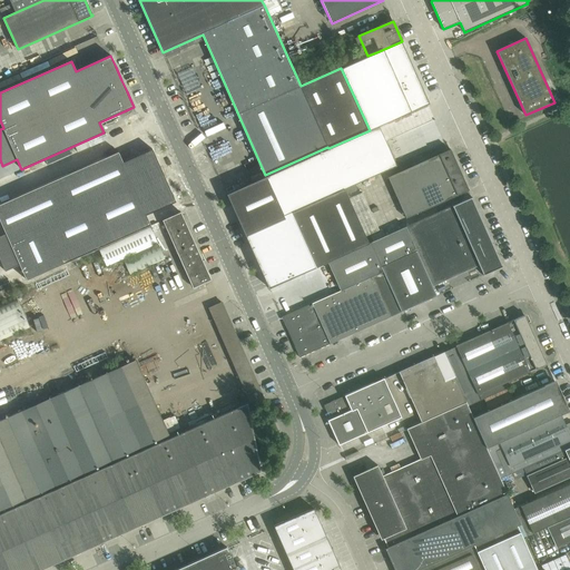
[(441,129),(416,66),(400,72),(425,136),(441,129)]
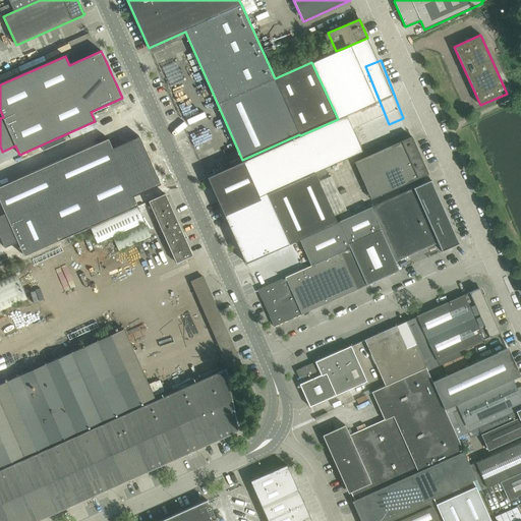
[(0,73),(2,80),(21,72),(18,66),(0,73)]
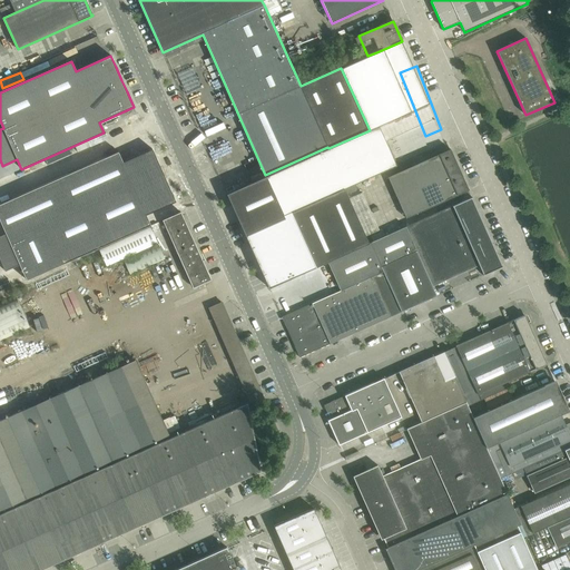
[(328,148),(267,176),(284,215),(285,216),(294,212),(344,188),(386,169),(396,166),(396,165),(386,141),(379,126),(370,130),(328,148)]
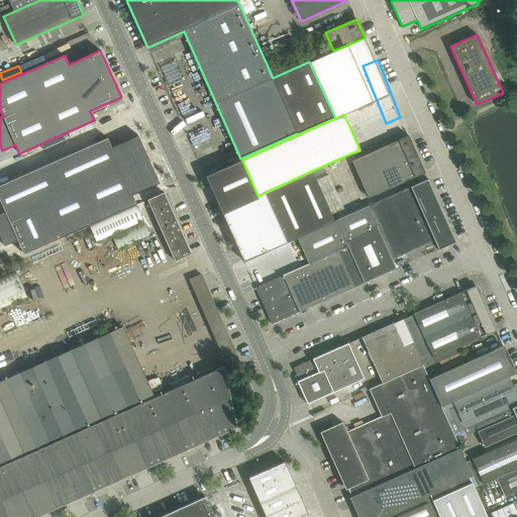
[(203,142),(201,137),(197,138),(195,131),(191,132),(195,145),(203,142)]
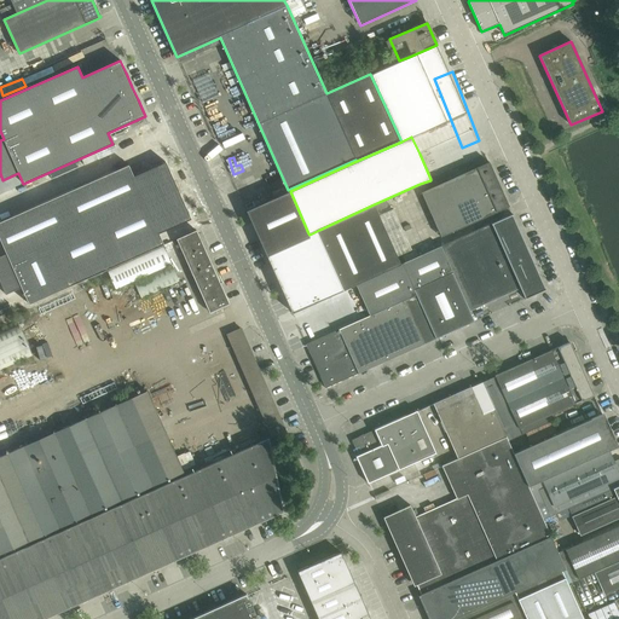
[(423,192),(433,215),(499,185),(490,162),(423,192)]
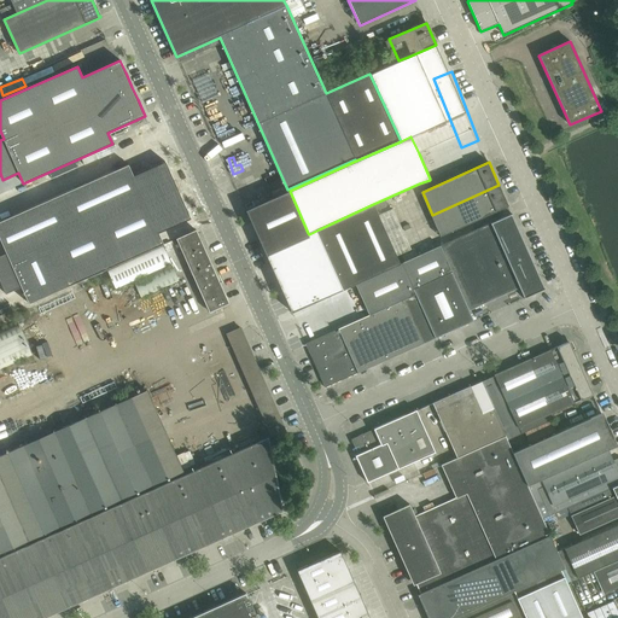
[(75,284),(176,238),(196,229),(180,194),(163,203),(159,196),(145,202),(128,164),(0,221),(0,234),(29,303),(75,284)]
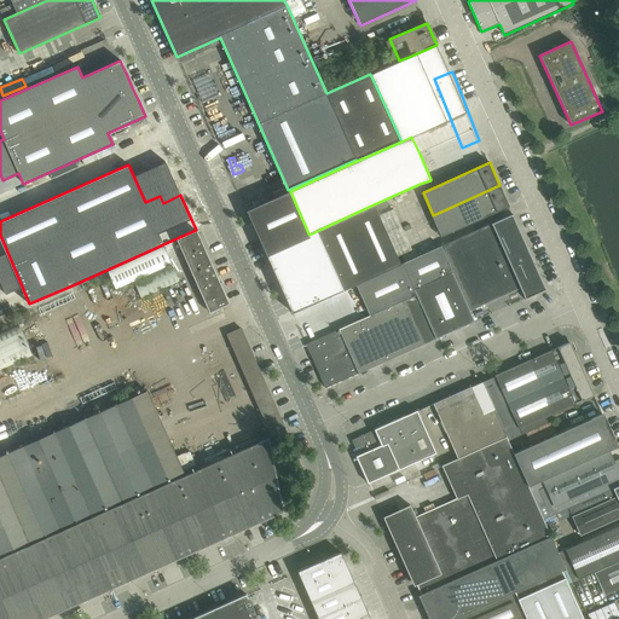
[(499,185),(433,215),(443,237),(509,207),(499,185)]
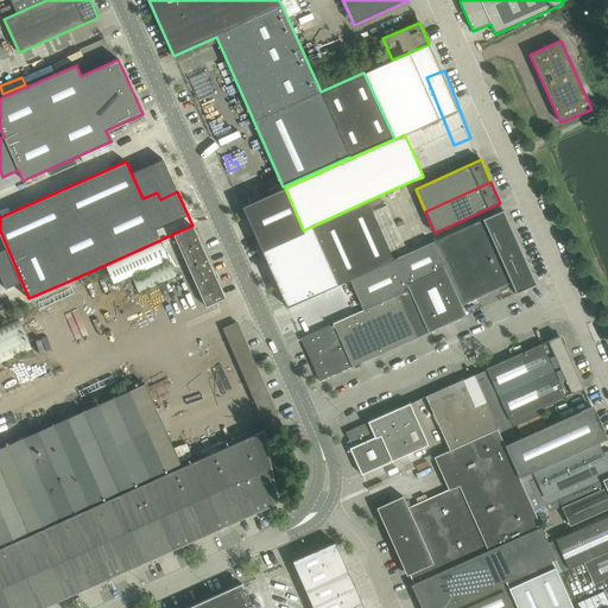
[(263,252),(290,239),(304,233),(304,230),(303,229),(285,188),(242,207),(263,252)]
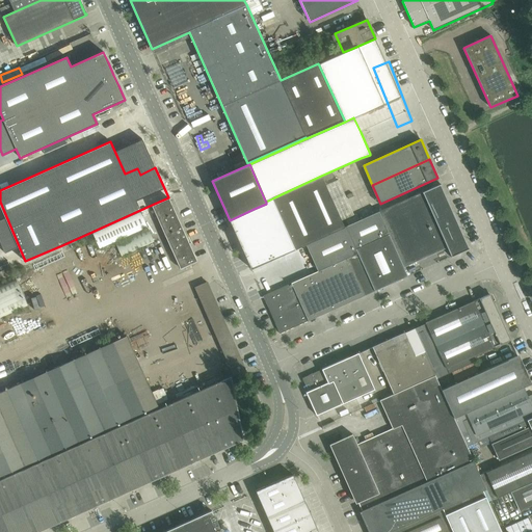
[(345,225),(323,178),(275,200),(292,237),(296,247),(345,225)]
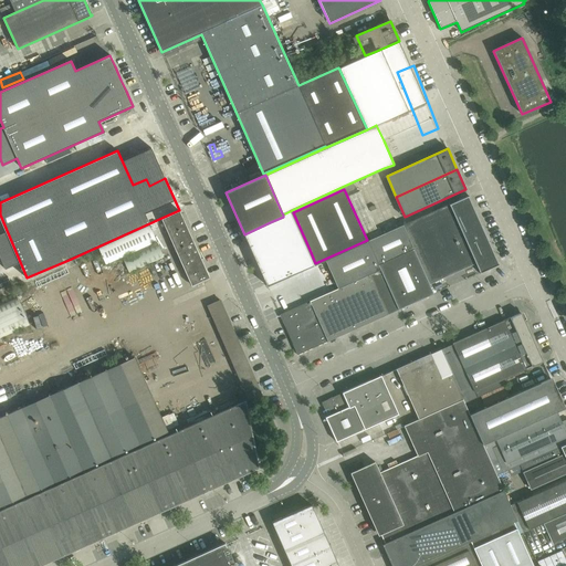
[(357,198),(365,221),(371,219),(363,190),(348,195),(349,200),(357,198)]
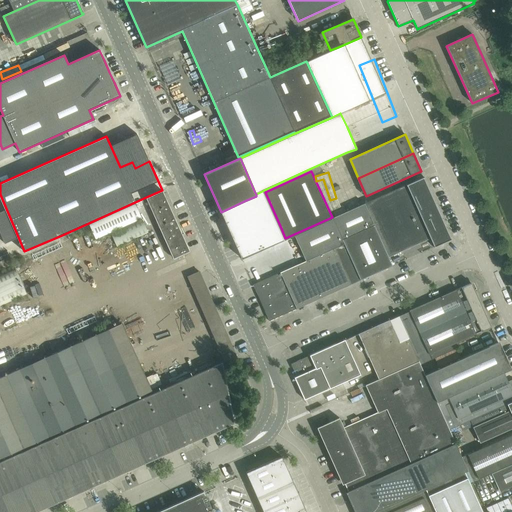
[(382,260),(430,239),(434,247),(440,245),(440,243),(443,242),(444,243),(452,239),(451,239),(427,185),(424,178),(424,177),(333,218),(296,234),(307,260),(253,285),(269,321),(351,284),(386,269),(382,260)]
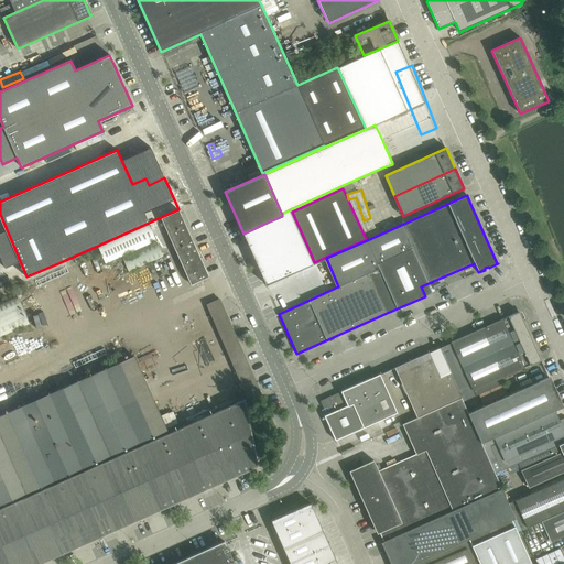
[(208,278),(179,210),(161,218),(192,285),(208,278)]
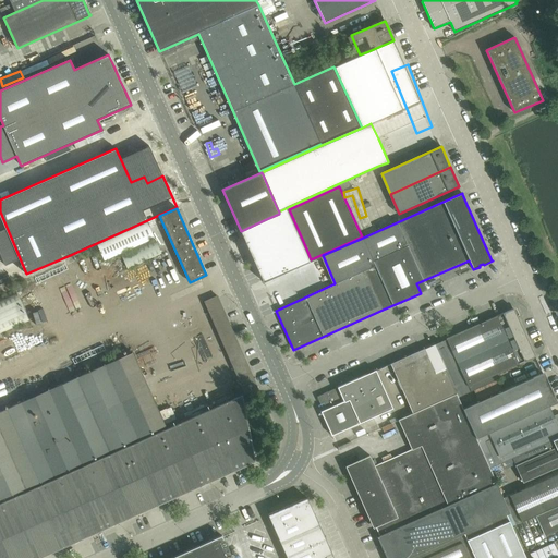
[(288,210),(240,231),(263,282),(311,262),(288,210)]
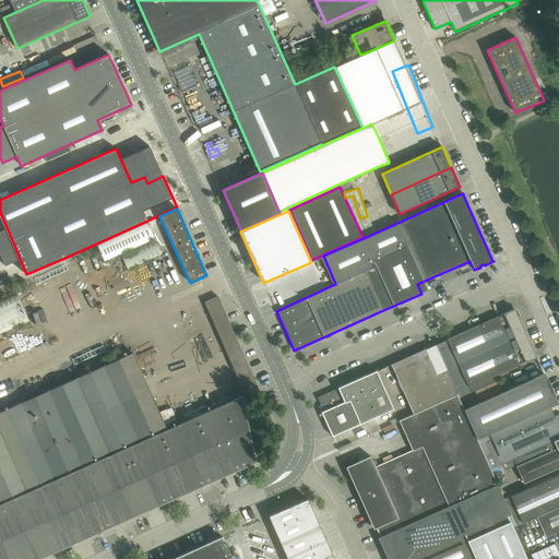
[(149,223),(97,246),(104,261),(155,238),(149,223)]
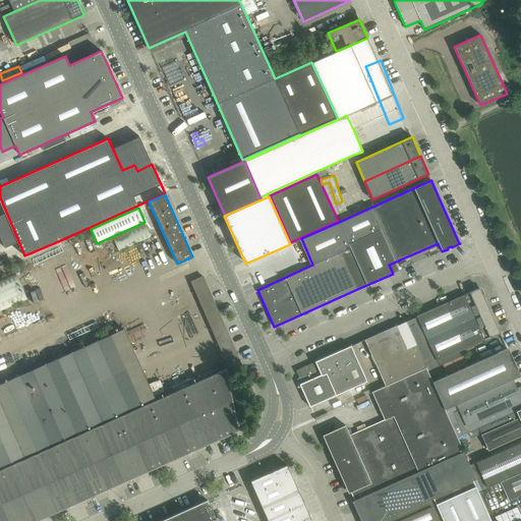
[(112,237),(119,251),(151,237),(145,223),(112,237)]
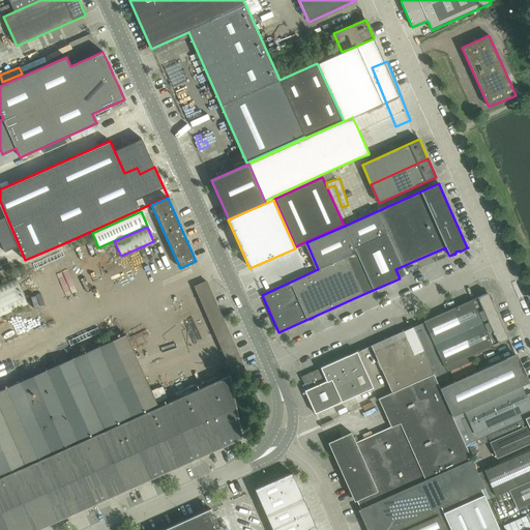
[(0,284),(0,317),(28,304),(16,276),(0,284)]
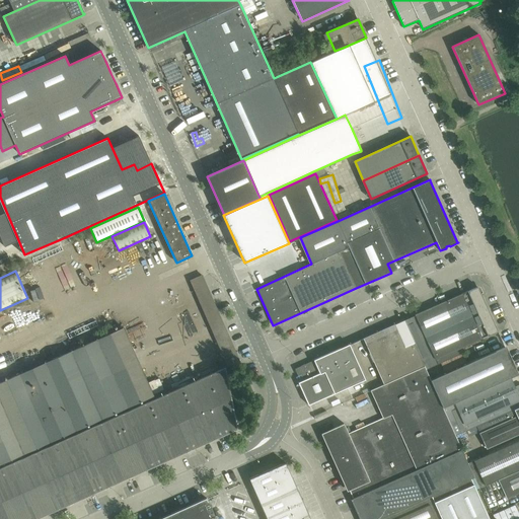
[(190,281),(228,367),(240,361),(202,276),(190,281)]
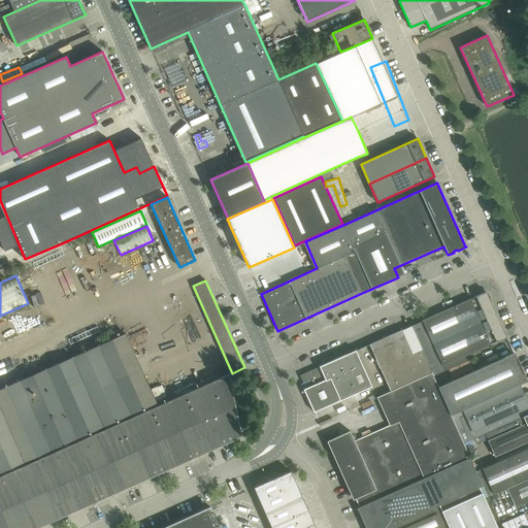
[(506,337),(486,292),(423,321),(411,326),(421,349),(432,373),(433,376),(474,358),(471,353),(506,337)]
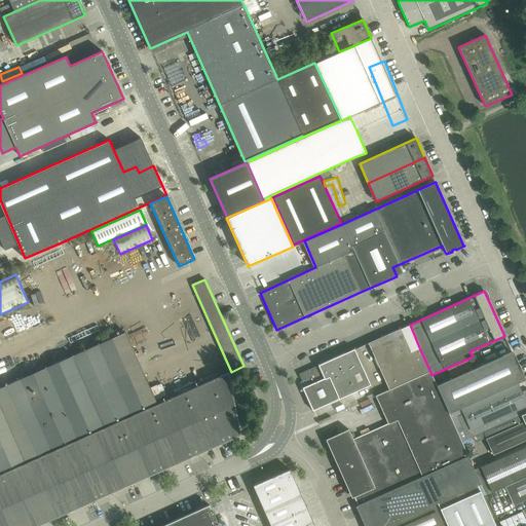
[(401,329),(368,343),(388,390),(430,372),(419,347),(411,351),(401,329)]
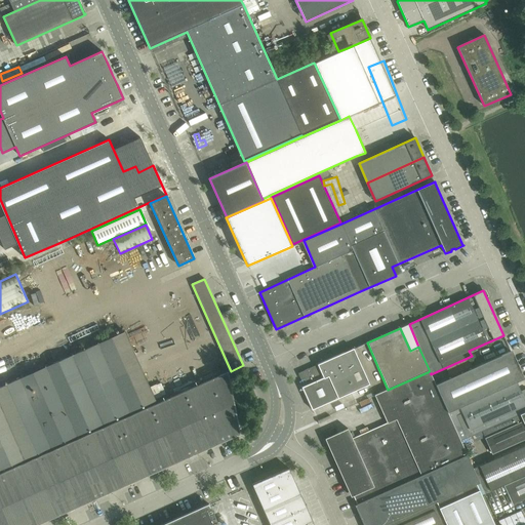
[(125,332),(0,387),(0,470),(155,400),(125,332)]
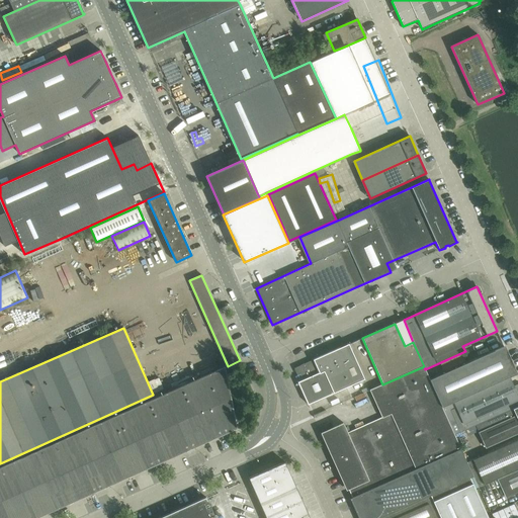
[(364,379),(349,344),(294,368),(297,375),(300,374),(304,380),(298,382),(308,405),(364,379)]
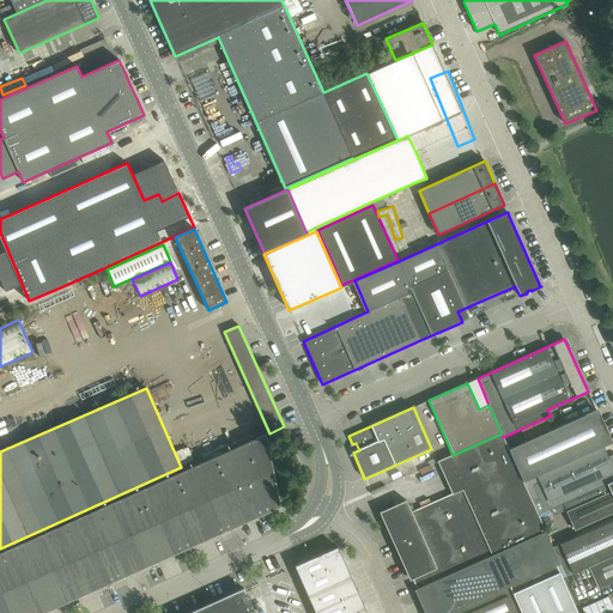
[(612,455),(608,457),(604,447),(611,443),(596,411),(509,449),(538,515),(563,504),(612,480),(612,455)]
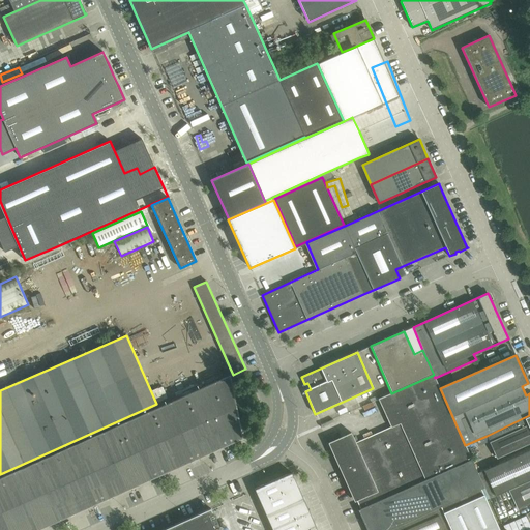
[(351,433),(330,442),(328,443),(354,502),(357,501),(360,509),(472,460),(465,445),(440,388),(435,378),(434,375),(391,393),(387,395),(400,423),(356,443),(351,433)]
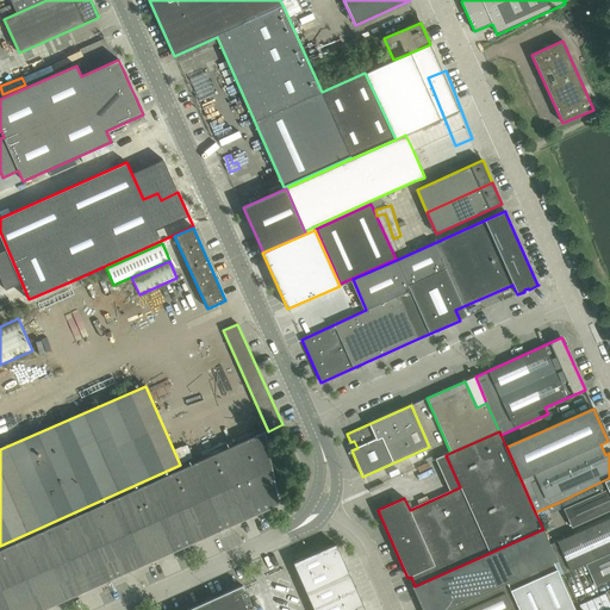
[(0,551),(0,609),(42,609),(279,504),(265,433),(98,508),(0,551)]
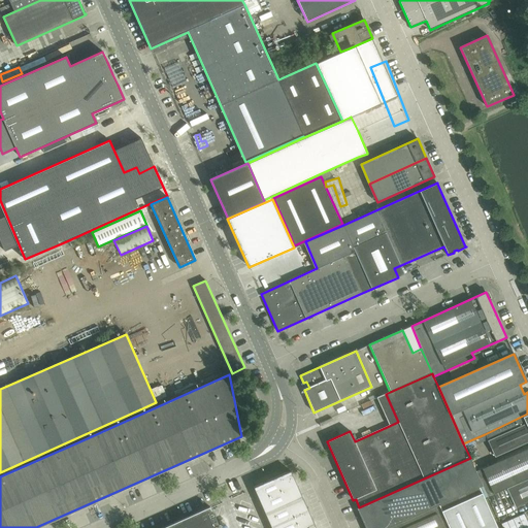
[(157,399),(167,395),(162,384),(153,389),(157,399)]
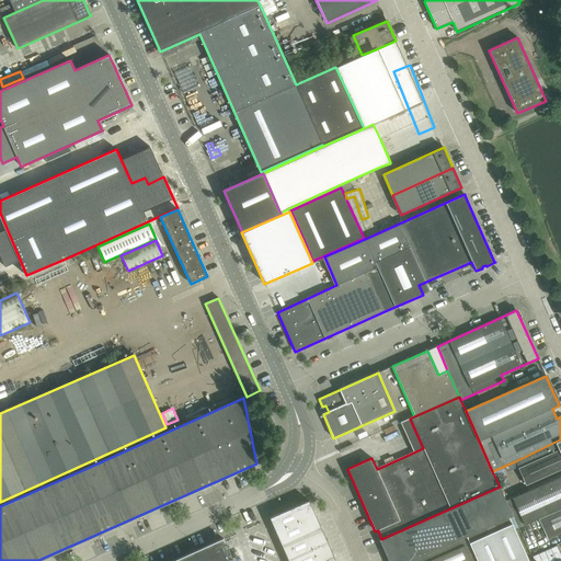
[(560,439),(515,461),(526,485),(560,469),(560,439)]
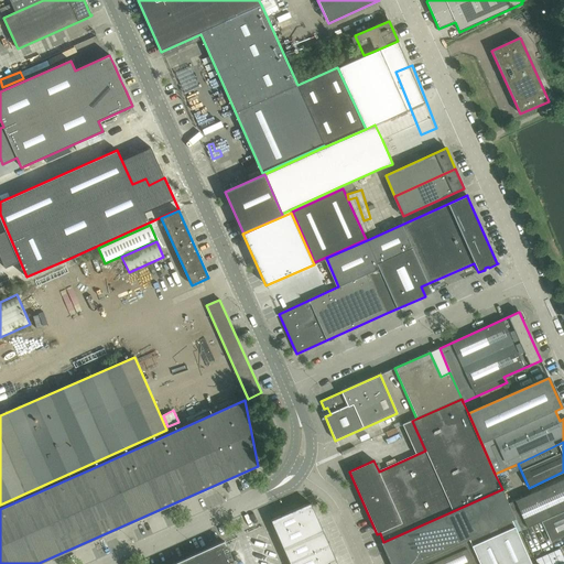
[(542,521),(563,511),(563,478),(509,503),(516,519),(512,520),(518,532),(521,531),(542,521)]
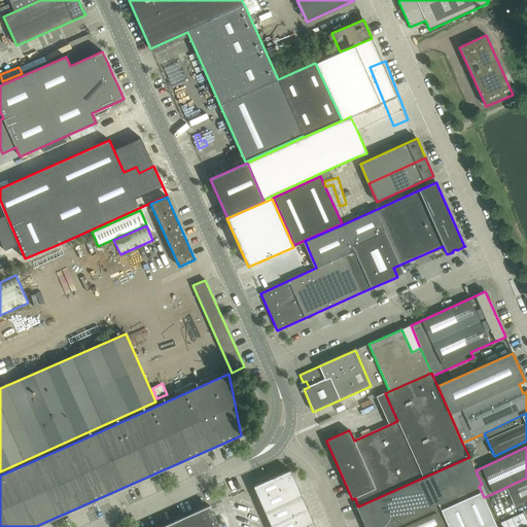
[(496,526),(484,497),(479,486),(482,485),(476,470),(469,457),(358,506),(356,507),(364,526),(496,526)]
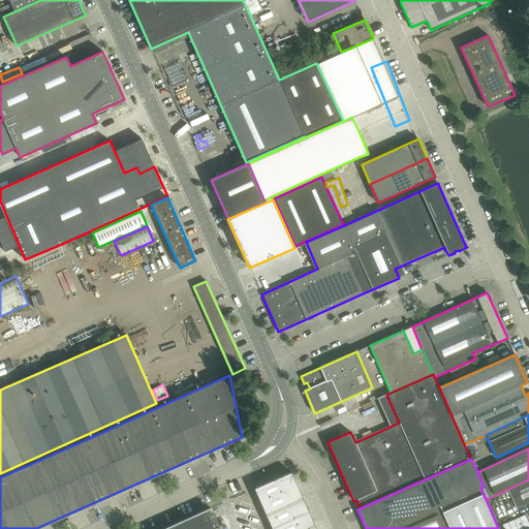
[(277,478),(254,488),(255,491),(272,528),(316,528),(292,474),(292,475),(291,472),(286,474),(277,478)]
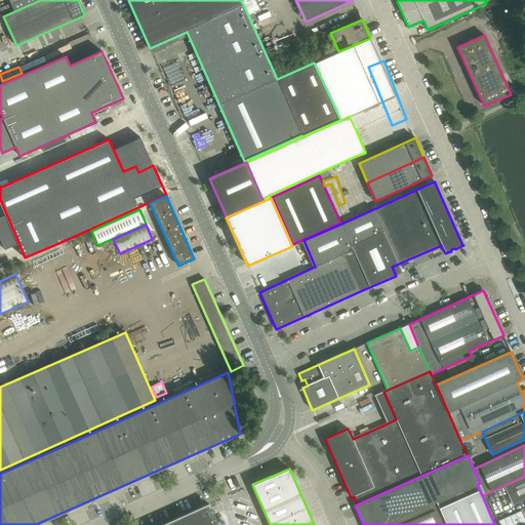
[(524,498),(524,476),(505,485),(513,503),(524,498)]
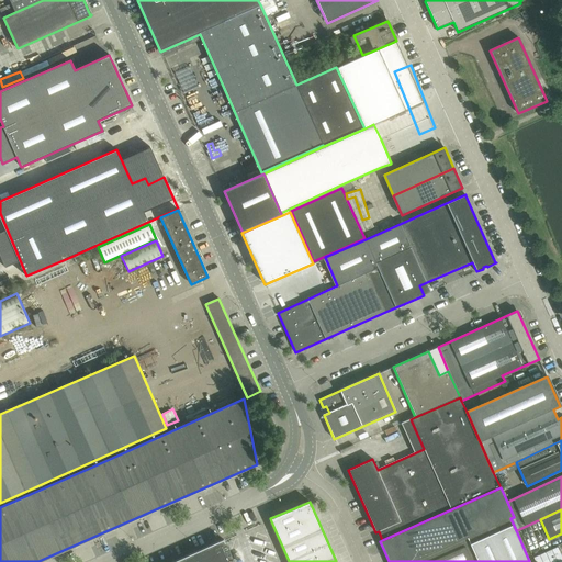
[(172,561),(234,561),(224,539),(172,561)]
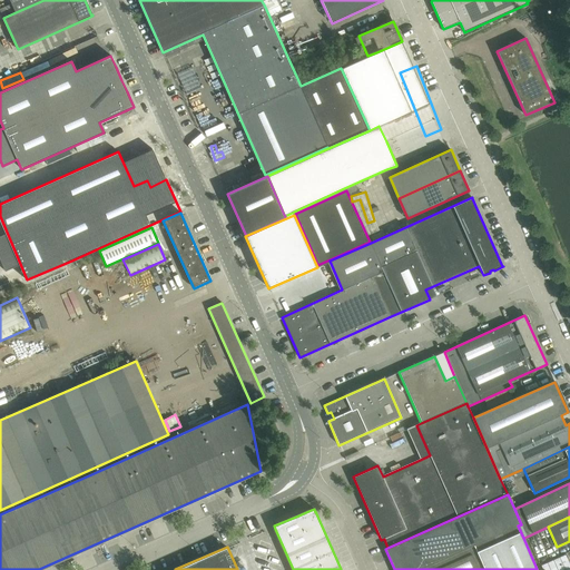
[(569,569),(569,566),(566,554),(540,566),(542,569),(569,569)]
